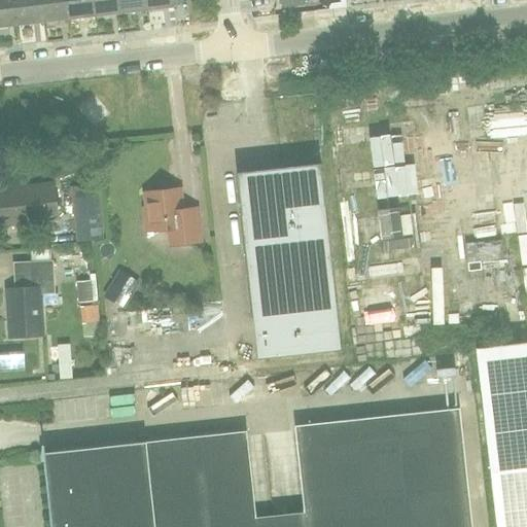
[(0,0),(0,28),(18,26),(14,0),(0,0)]
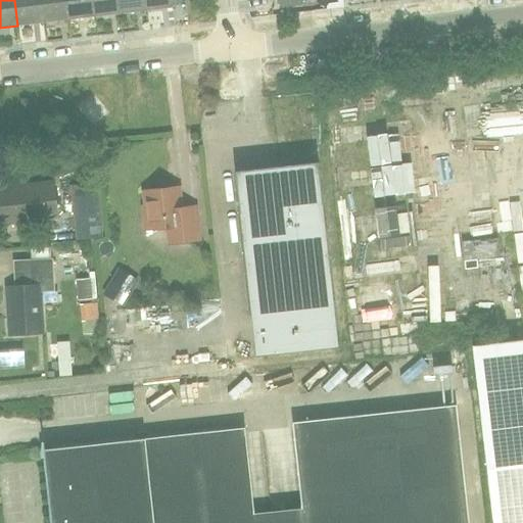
[(43,22),(40,0),(14,0),(17,26),(43,22)]
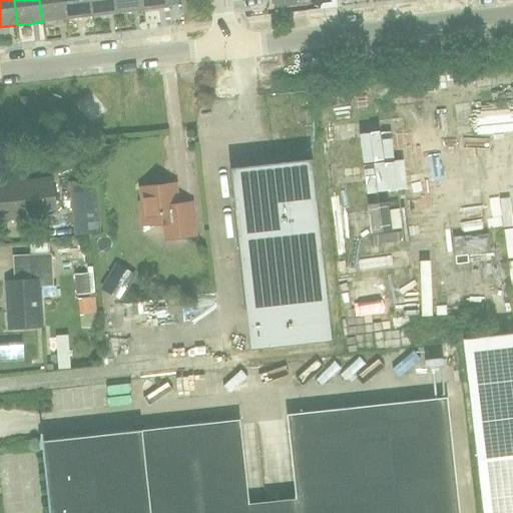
[(65,0),(39,0),(42,22),(67,19),(65,0)]
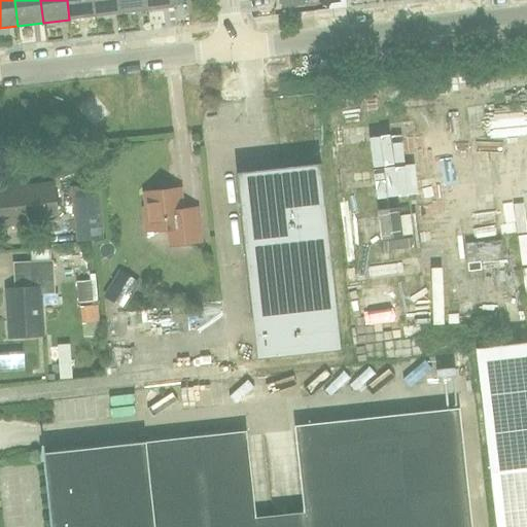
[(96,16),(93,0),(67,0),(69,20),(96,16)]
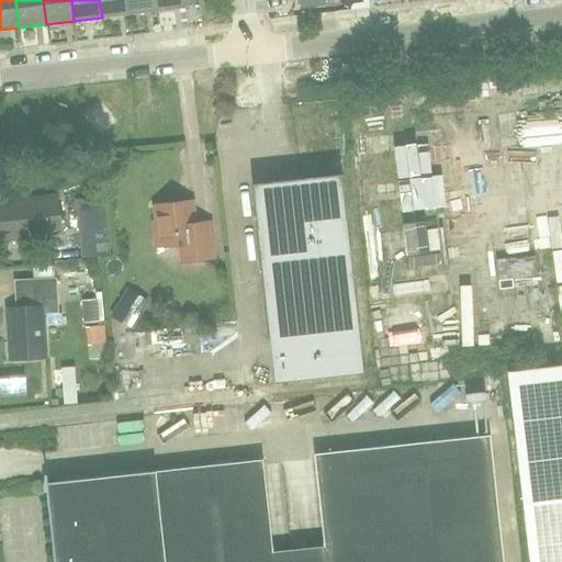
[(130,14),(127,0),(99,0),(102,18),(130,14)]
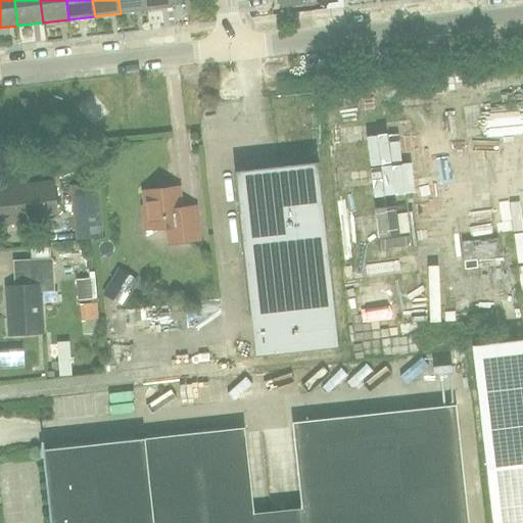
[(119,0),(121,13),(146,11),(144,0),(119,0)]
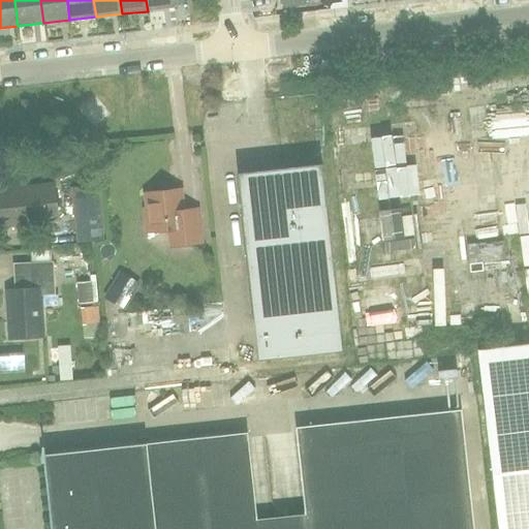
[(146,0),(148,11),(175,7),(173,0),(146,0)]
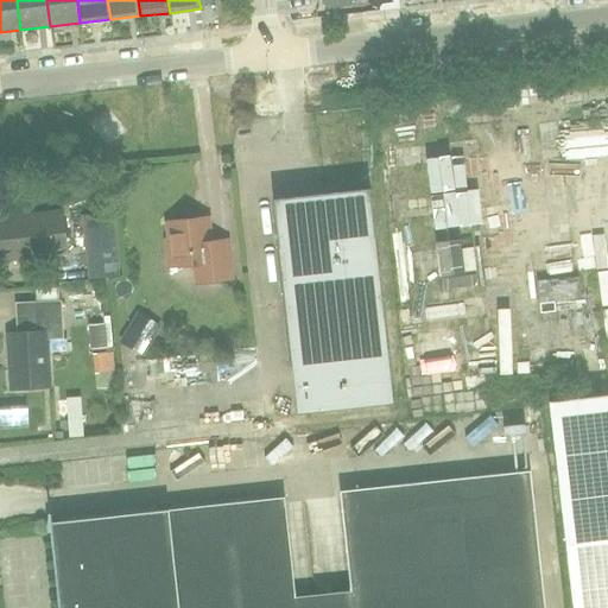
[(273,200),(296,415),(393,404),(369,189),(273,200)]
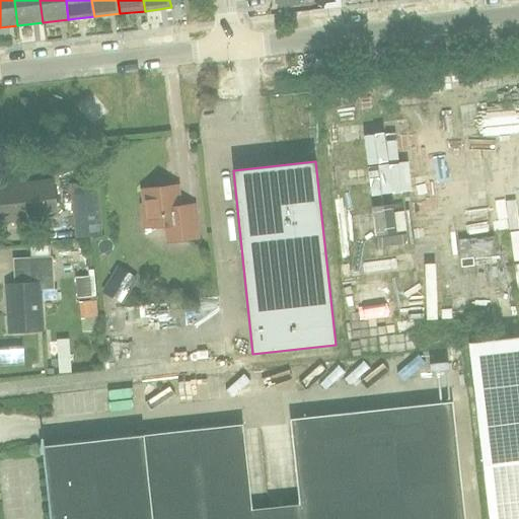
[(0,216),(1,222),(57,216),(53,181),(0,188),(0,216)]
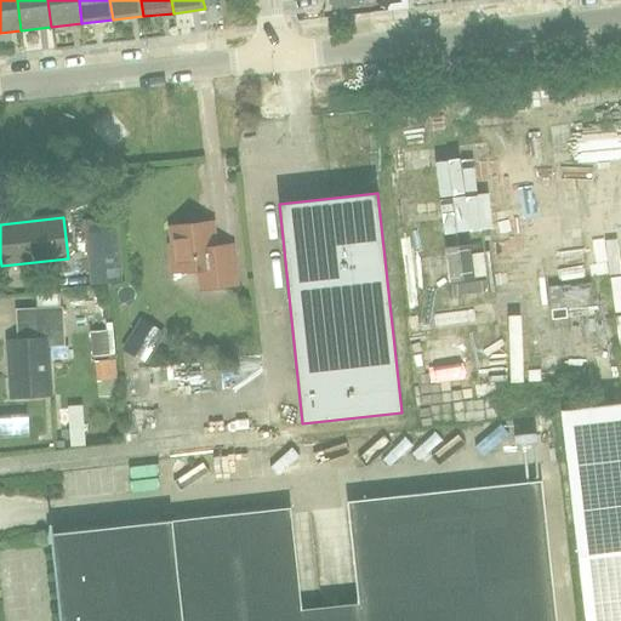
[(90,286),(121,283),(115,217),(84,221),(90,286)]
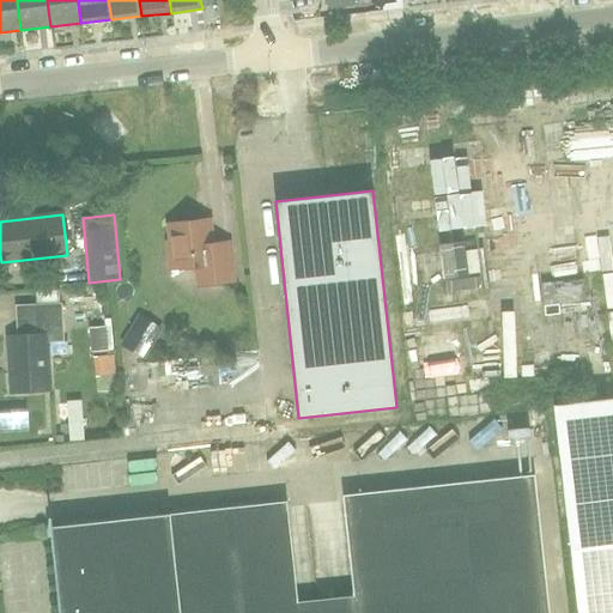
[(171,241),(169,242),(171,269),(193,267),(195,286),(206,285),(234,281),(229,249),(229,241),(212,243),(208,219),(170,224),(171,241)]
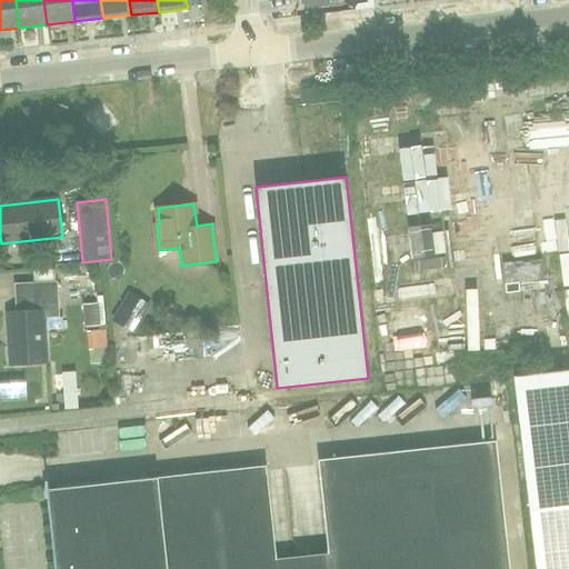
[(45,317),(59,316),(57,283),(18,287),(19,312),(8,313),(11,366),(48,363),(45,317)]
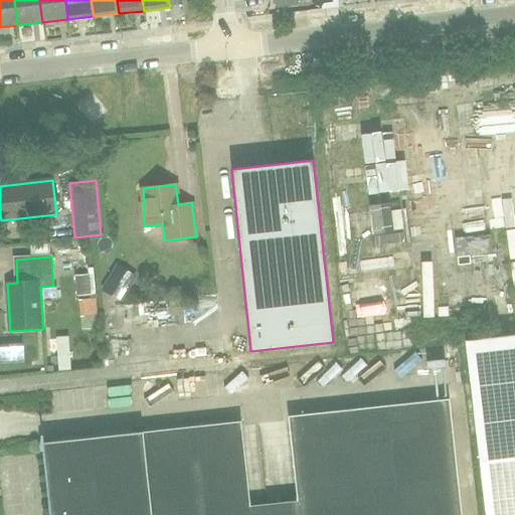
[(91,295),(95,295),(94,275),(90,276),(90,275),(75,276),(76,297),(91,296),(91,295)]
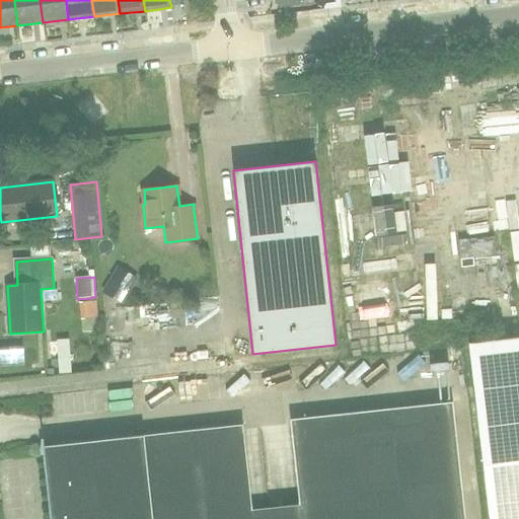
[(110,280),(102,293),(121,304),(130,291),(110,280)]
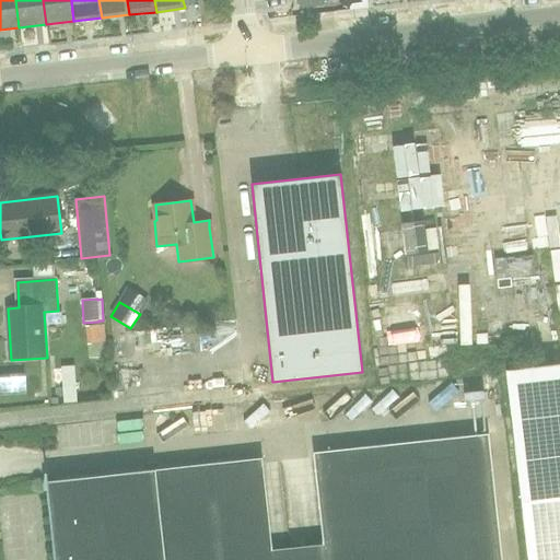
[(559,559),(559,366),(506,373),(528,559),(559,559)]
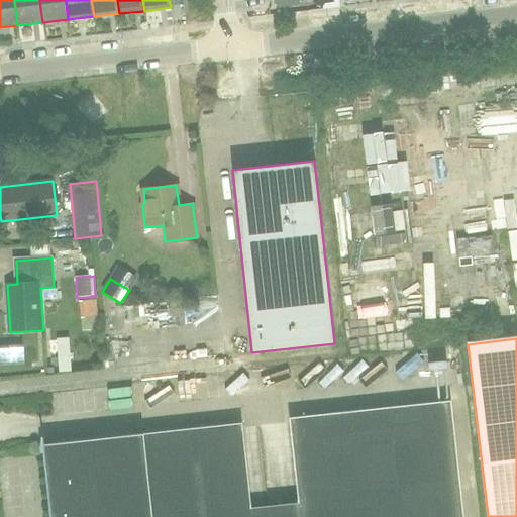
[(462,516),(450,401),(289,419),(299,509),(252,514),(242,423),(43,445),(50,516),(462,516)]
